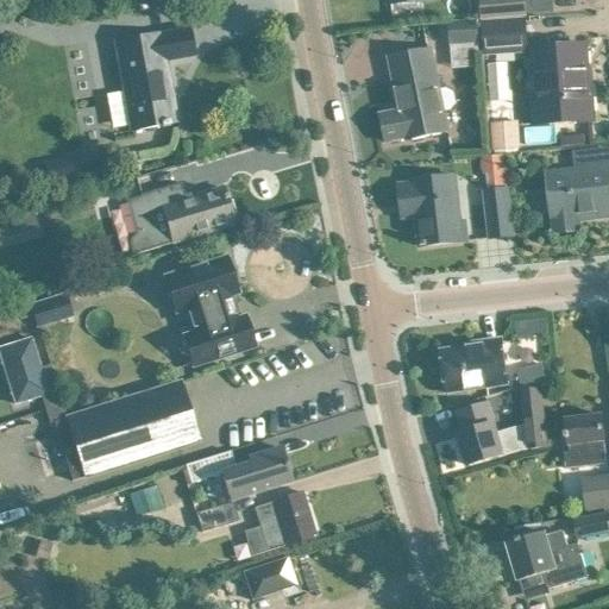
[(481,0),(483,19),(526,16),(525,0),(481,0)]
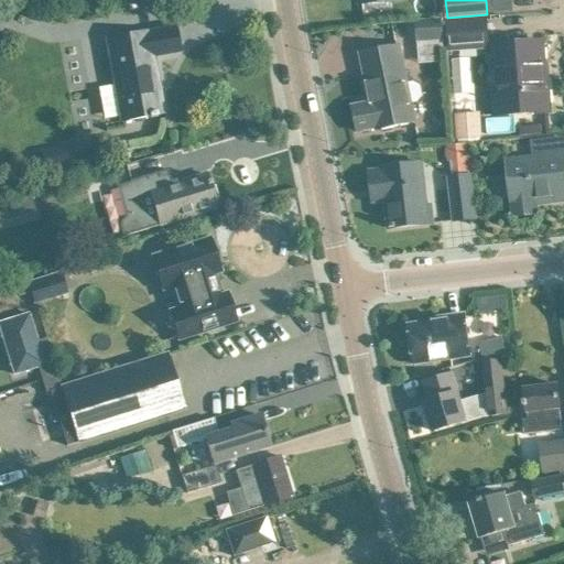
[(443,19),(415,21),(416,43),(419,64),(445,62),(444,41),(443,19)]
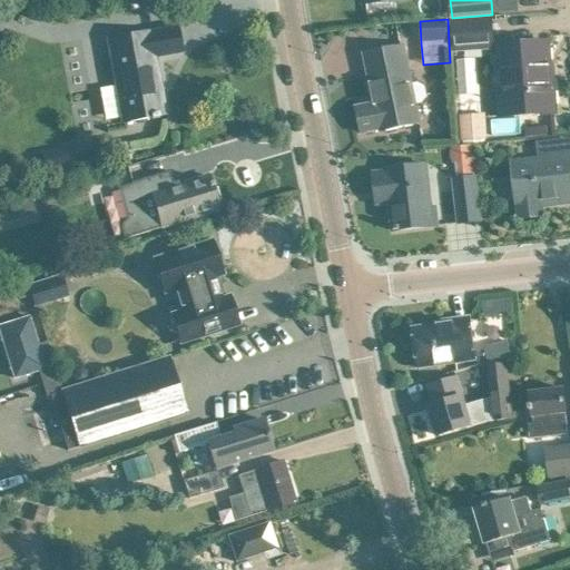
[(453,50),(494,48),(493,19),(452,21),(453,50)]
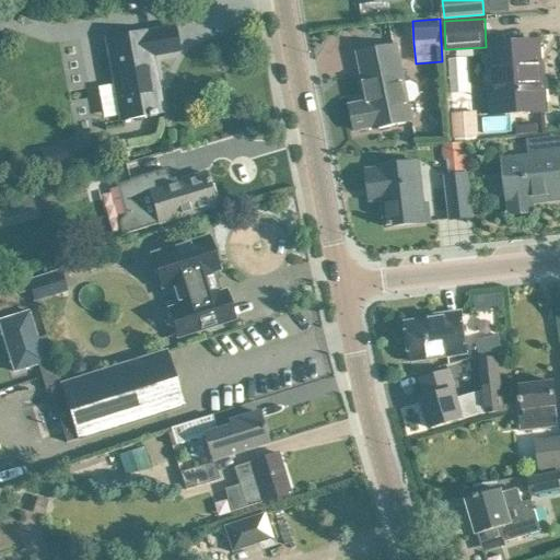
[(153,57),(179,53),(175,27),(105,39),(120,121),(163,114),(153,57)]
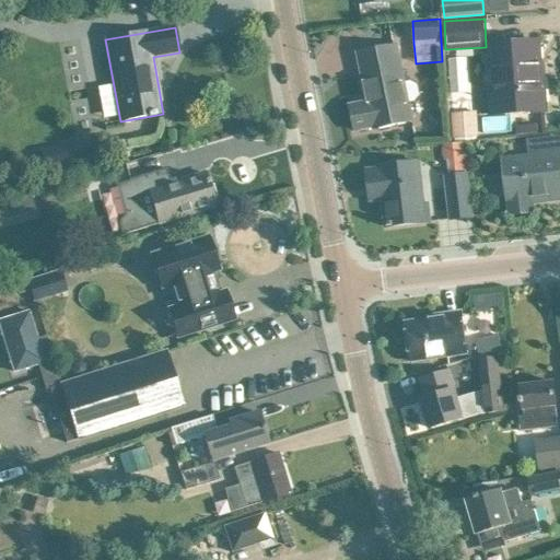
[(540,67),(538,43),(489,46),(492,86),(487,86),(489,116),(539,112),(540,135),(547,133),(545,112),(546,112),(546,105),(544,83),(539,83),(538,67),(540,67)]
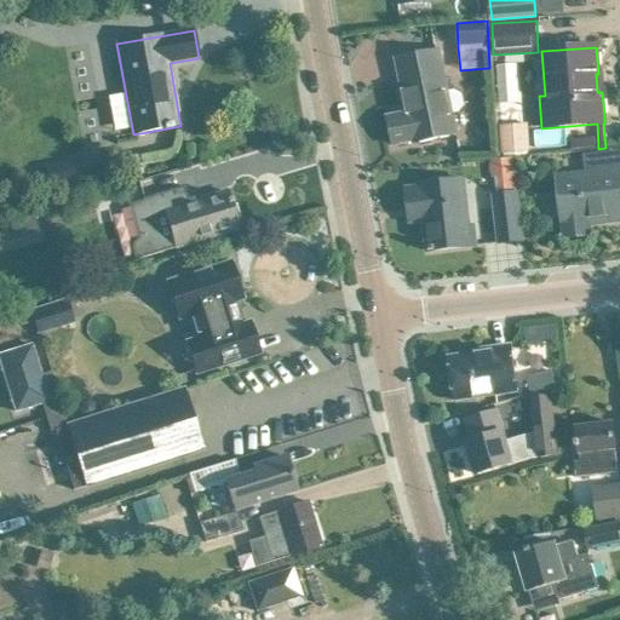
[(438,51),(420,55),(397,59),(408,115),(389,119),(394,145),(414,142),(415,144),(457,136),(452,115),(459,113),(465,107),(463,95),(454,91),(447,93),(438,51)]
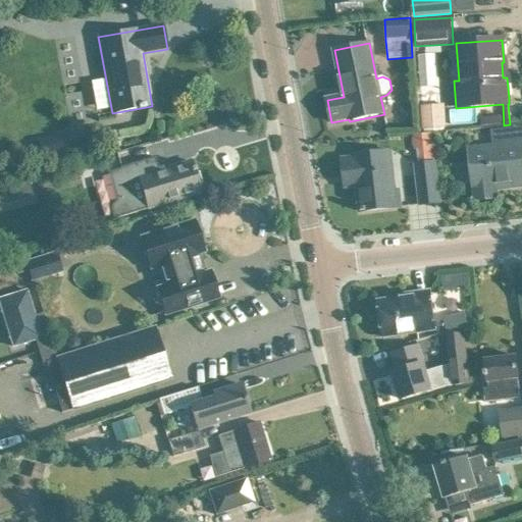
[(445,54),(433,54),(433,79),(445,79),(445,54)]
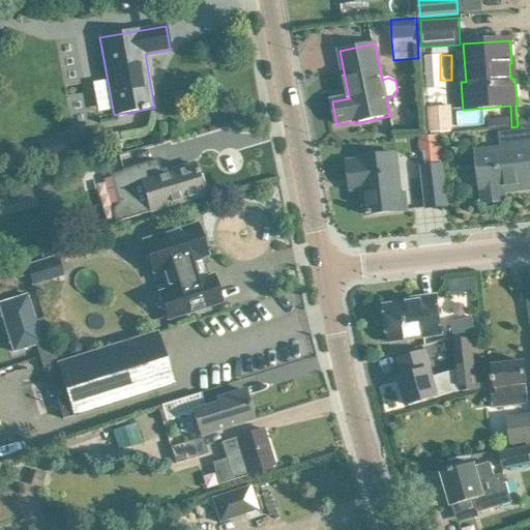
[(529,127),(500,131),(502,149),(476,152),(480,189),(481,189),(482,203),(503,201),(502,186),(517,185),(517,190),(529,188),(529,127)]
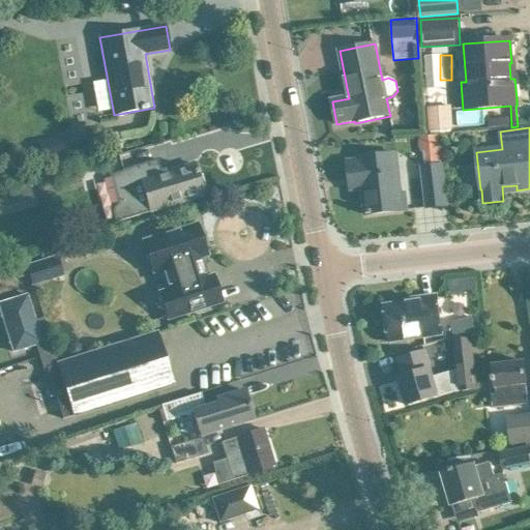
[(453,154),(453,128),(436,128),(436,154),(453,154)]
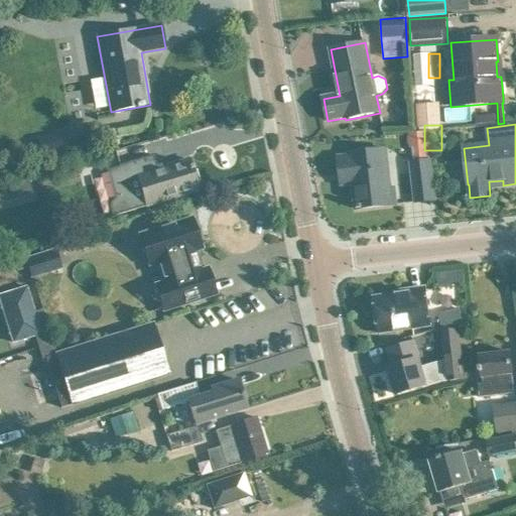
[(340,173),(352,172),(356,210),(392,206),(386,149),(350,154),(350,156),(338,158),(340,173)]
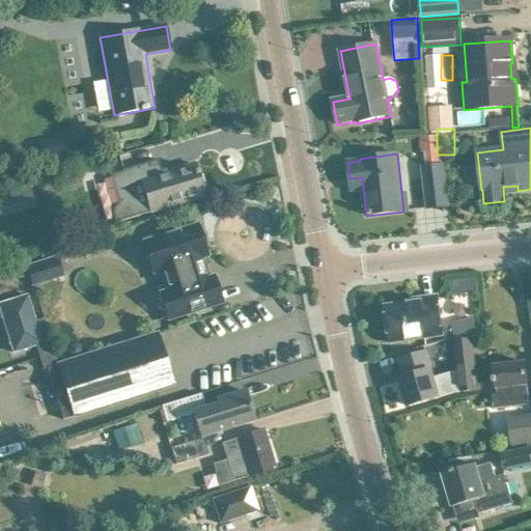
[(114,208),(113,214),(115,222),(203,195),(194,165),(162,175),(158,161),(128,169),(112,174),(111,175),(111,177),(110,177),(118,204),(117,205),(114,208)]
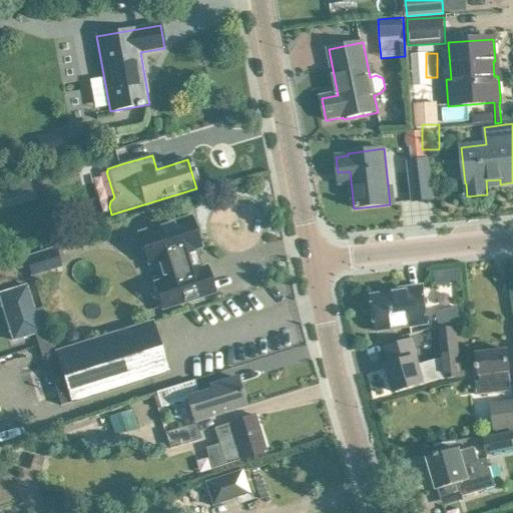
[(410,163),(414,202),(432,199),(427,161),(410,163)]
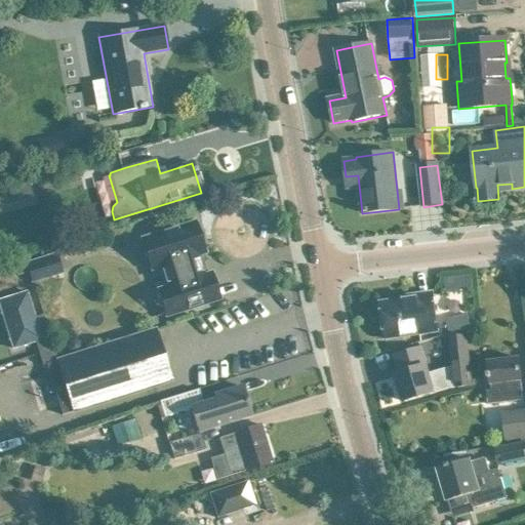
[(28,183),(0,190),(0,210),(33,201),(28,183)]
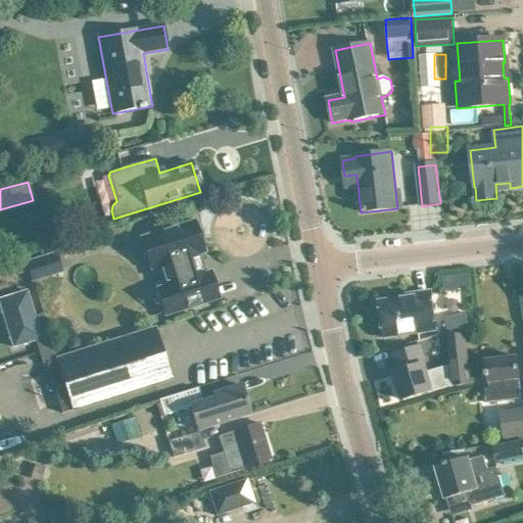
[(210,273),(204,275),(197,254),(204,252),(195,223),(142,239),(151,269),(161,266),(168,287),(158,290),(165,315),(219,298),(210,273)]
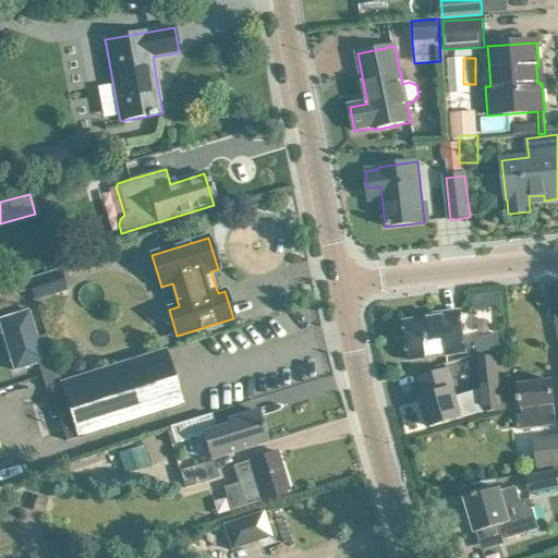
[(68,289),(61,269),(27,279),(34,300),(68,289)]
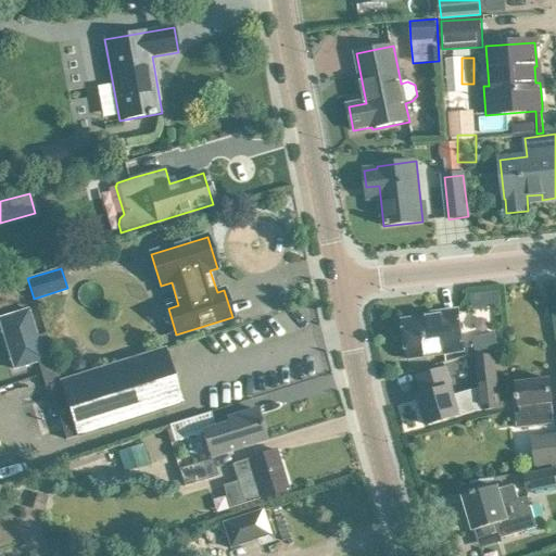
[(24,276),(13,279),(17,292),(28,289),(24,276)]
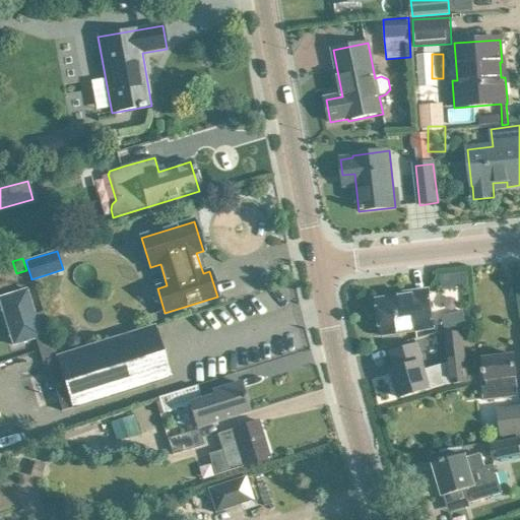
[(466,273),(453,275),(455,287),(467,285),(466,273)]
